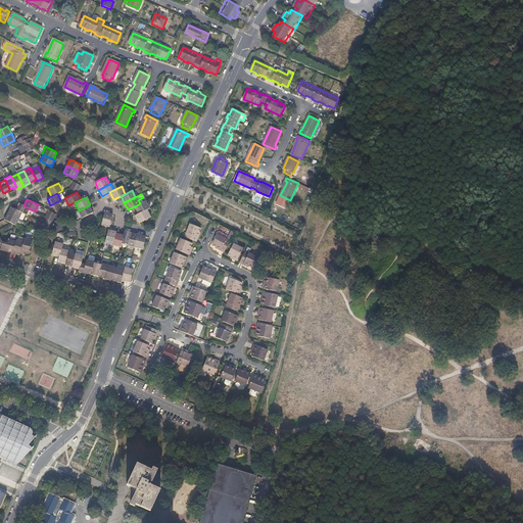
[(145,201),(143,202),(140,203),(135,206),(138,214),(147,208),(149,207),(145,201)]
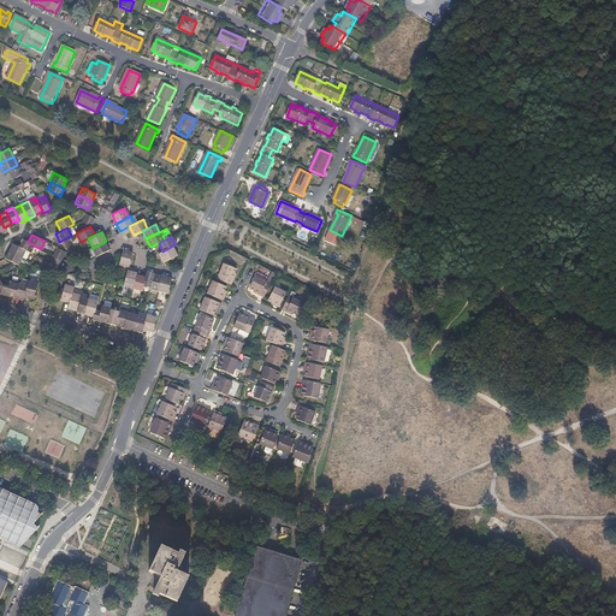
[(18,247),(24,250),(30,253),(34,246),(28,242),(21,238),(19,241),(22,242),(18,247)]
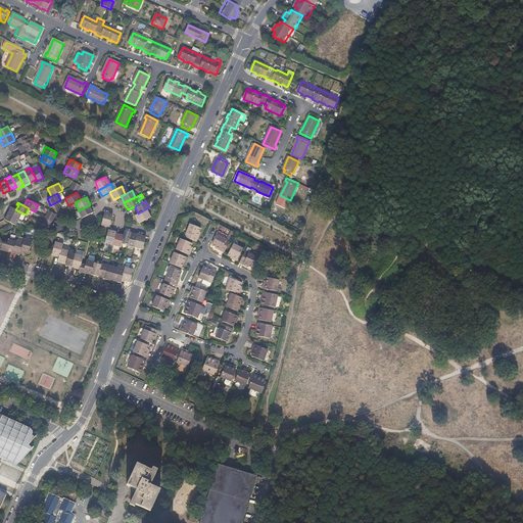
[(79,210),(82,218),(92,212),(89,205),(79,210)]
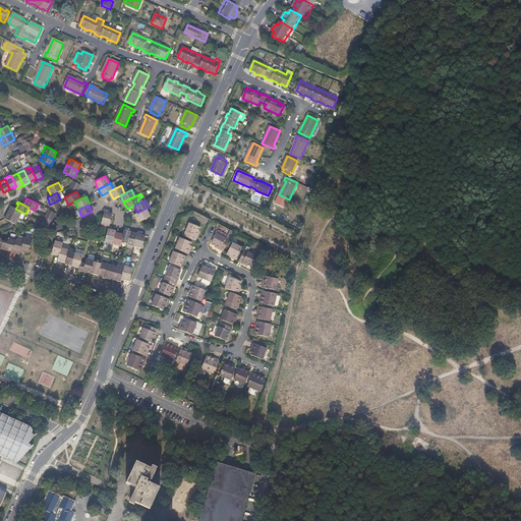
[(20,212),(15,209),(10,206),(7,212),(18,217),(20,212)]
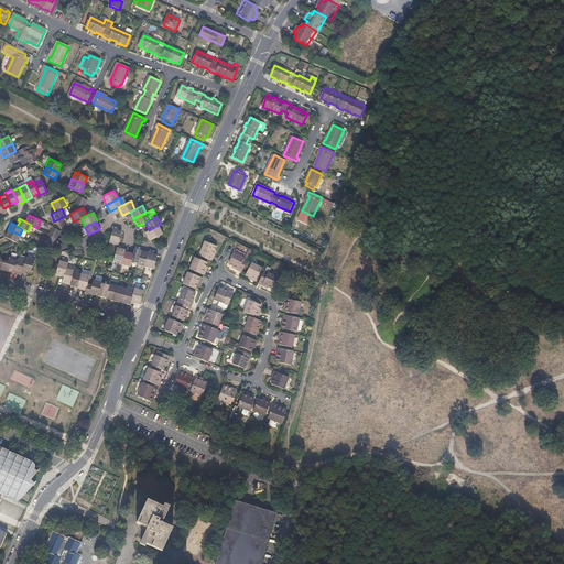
[(159,225),(149,230),(145,231),(150,240),(152,239),(163,234),(159,225)]
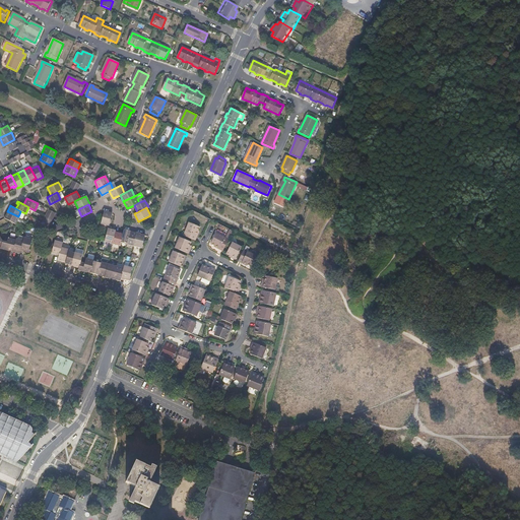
[(100,223),(108,225),(111,212),(104,210),(103,212),(100,223)]
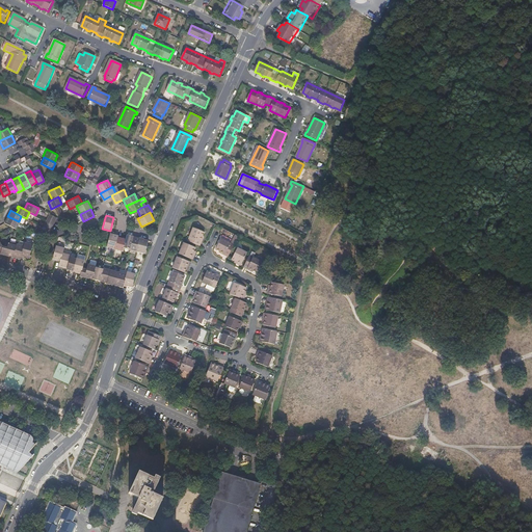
[(4,221),(10,225),(11,225),(16,228),(19,221),(7,216),(4,221)]
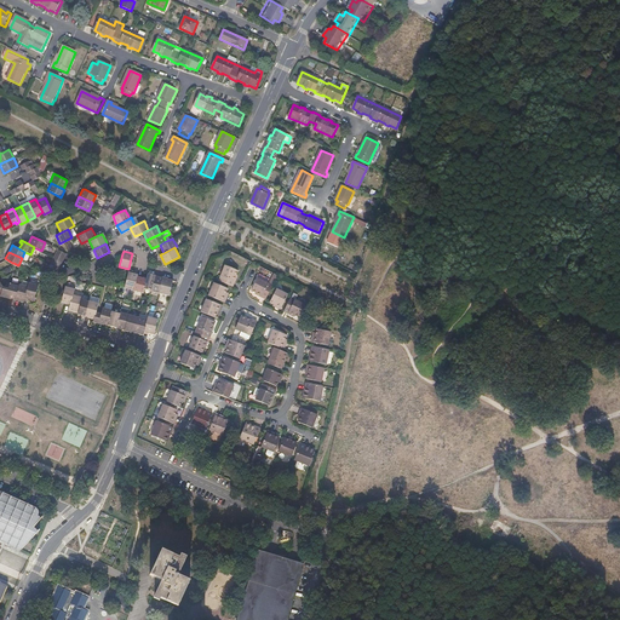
[(223,265),(217,280),(231,286),(237,273),(223,265)]
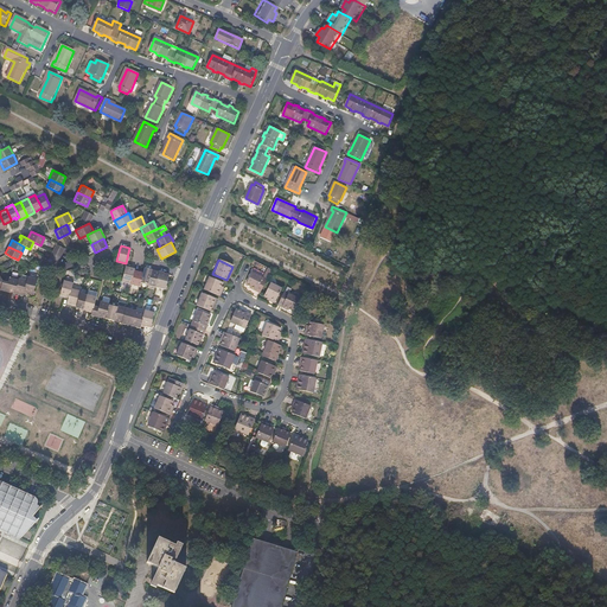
[(131,283),(134,269),(134,268),(125,266),(121,281),(131,283)]
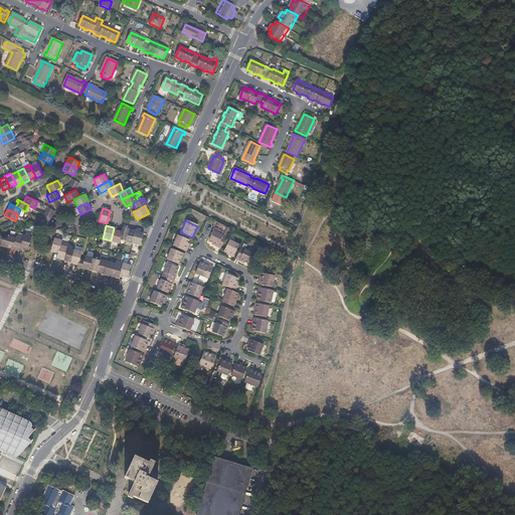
[(122,227),(121,231),(119,239),(125,240),(128,228),(122,227)]
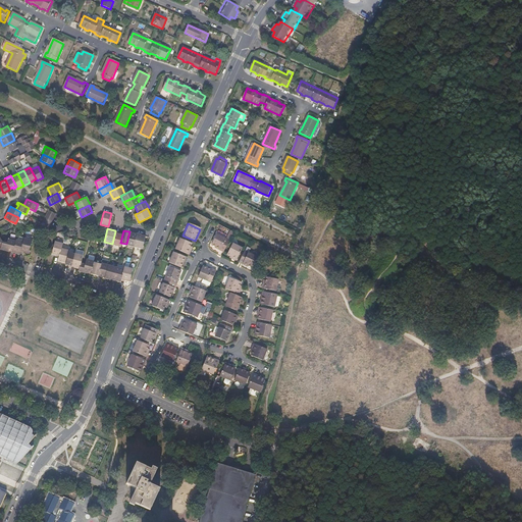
[(112,244),(119,246),(120,243),(122,235),(115,231),(112,244)]
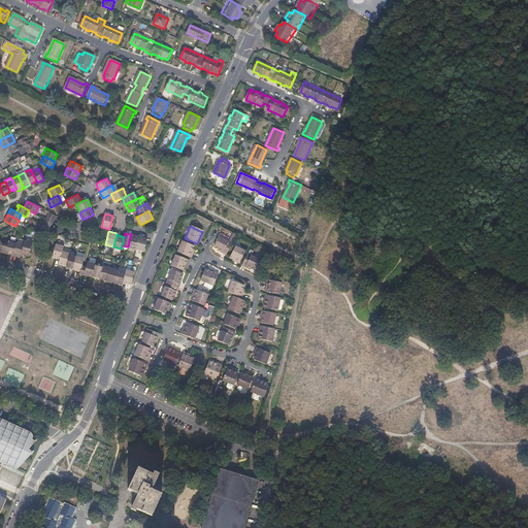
[(138,236),(131,234),(128,246),(128,248),(134,250),(138,236)]
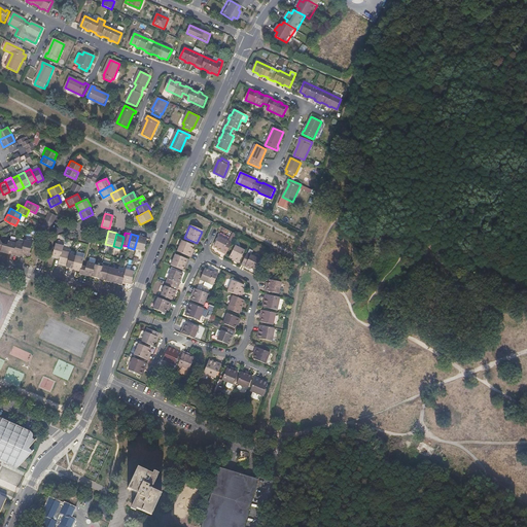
[(134,249),(142,251),(146,238),(142,237),(142,236),(138,235),(138,236),(134,249)]
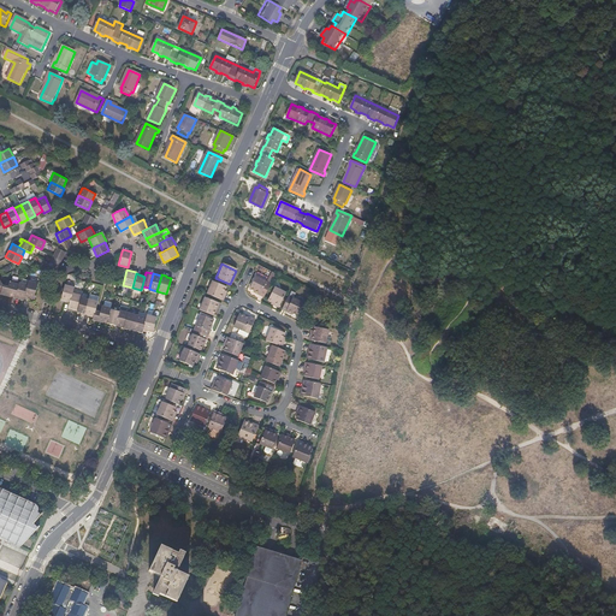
[(253,291),(264,297),(270,283),(255,276),(249,288),(254,290),(253,291)]
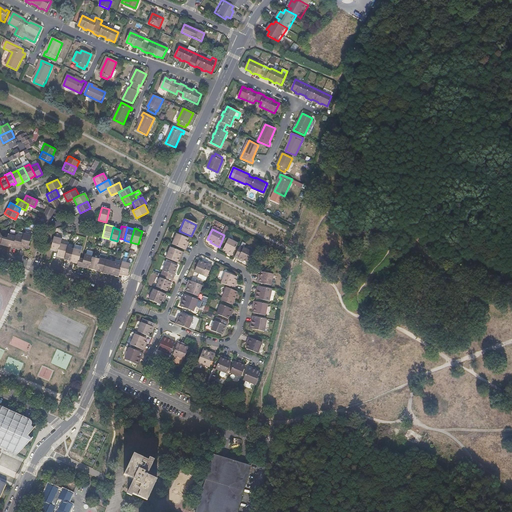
[(19,245),(27,247),(30,235),(22,232),(21,236),(19,245)]
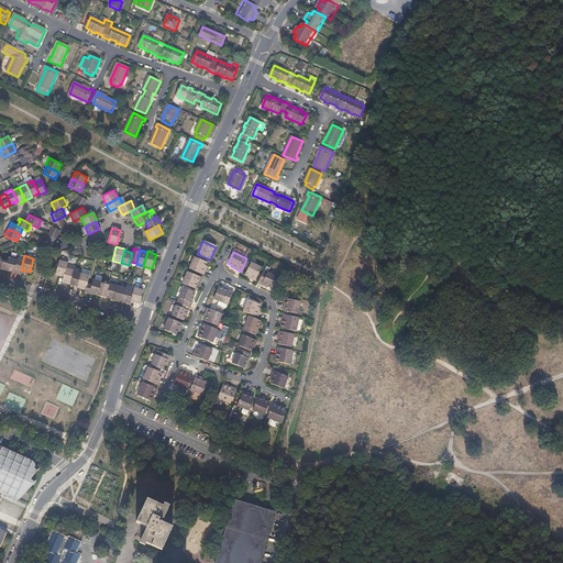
[(0,267),(13,271),(15,258),(8,256),(7,261),(1,260),(0,262),(0,267)]
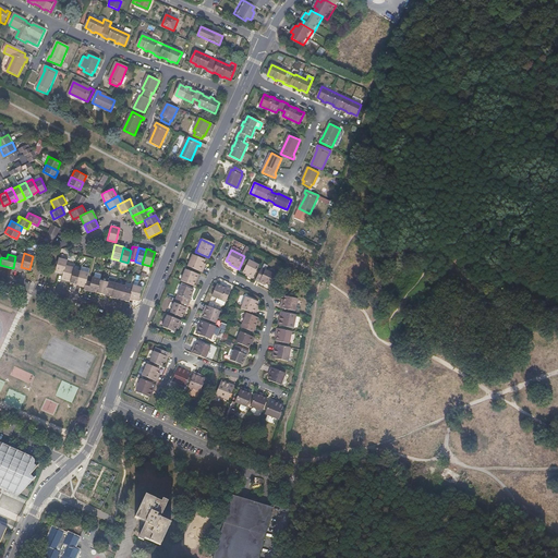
[(192,254),(187,266),(202,271),(205,264),(203,263),(205,259),(192,254)]
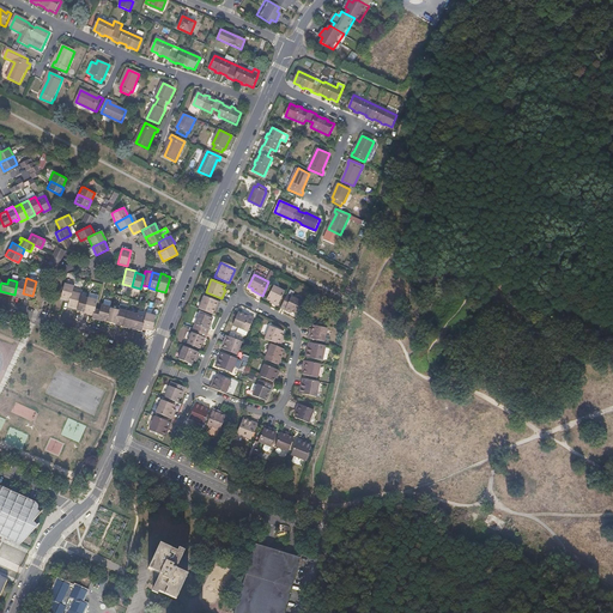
[(23,293),(25,283),(18,280),(17,281),(14,295),(22,297),(23,293)]
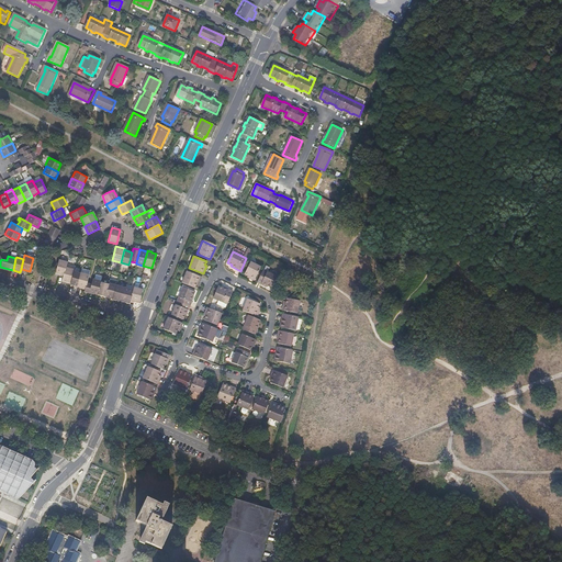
[(67,261),(58,259),(55,273),(64,276),(66,267),(67,261)]
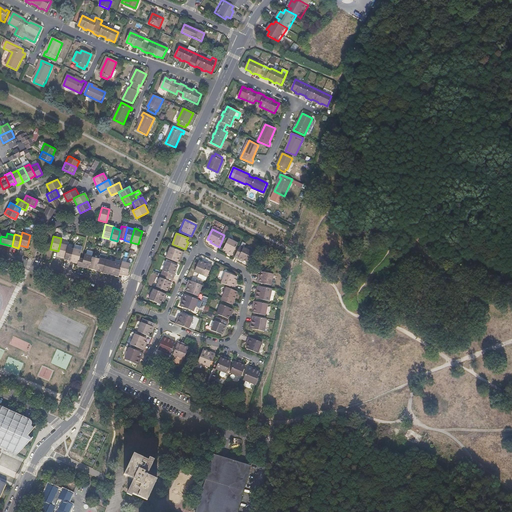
[(225,249),(224,251),(231,254),(237,242),(227,237),(222,247),(225,249)]
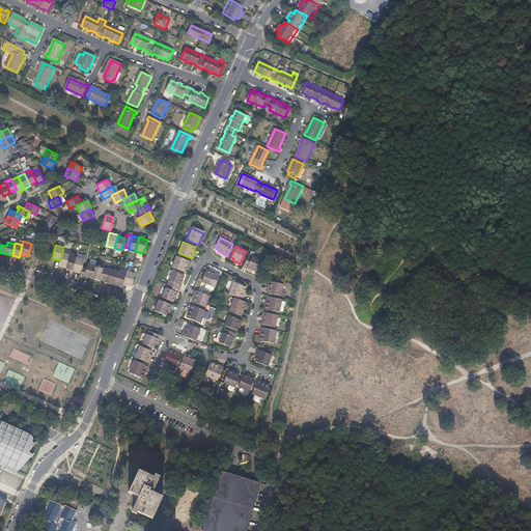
[(66,267),(70,256),(70,254),(62,252),(60,260),(59,266),(66,267)]
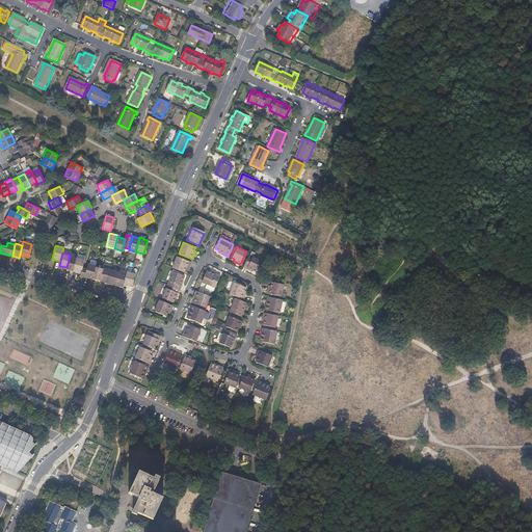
[(253,255),(246,267),(253,271),(254,269),(257,271),(263,260),(253,255)]
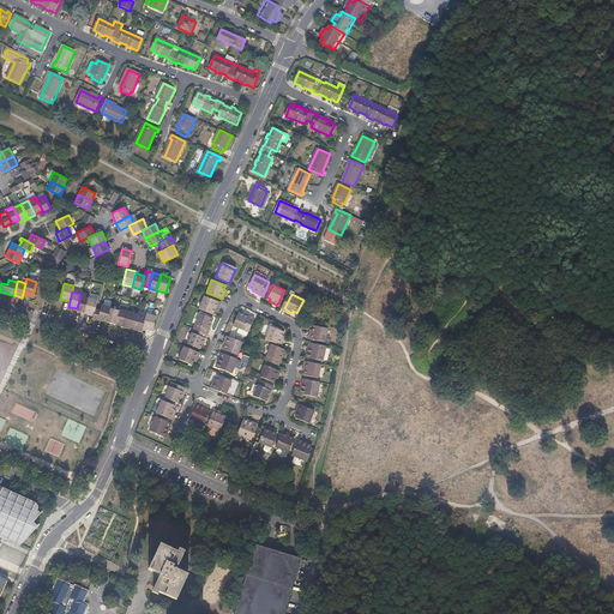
[(80,296),(77,308),(77,311),(83,312),(86,298),(80,296)]
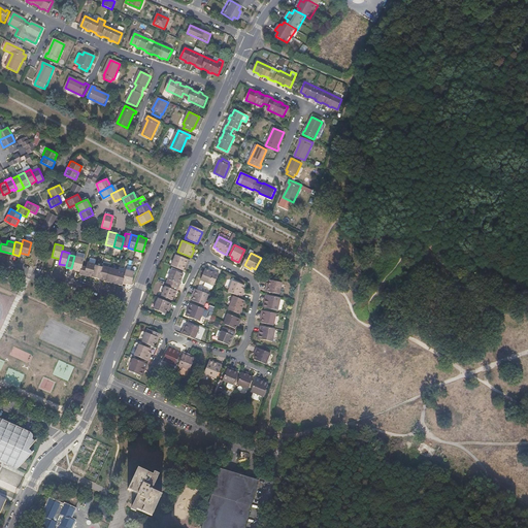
[(175,255),(171,265),(183,270),(184,267),(186,267),(189,260),(175,255)]
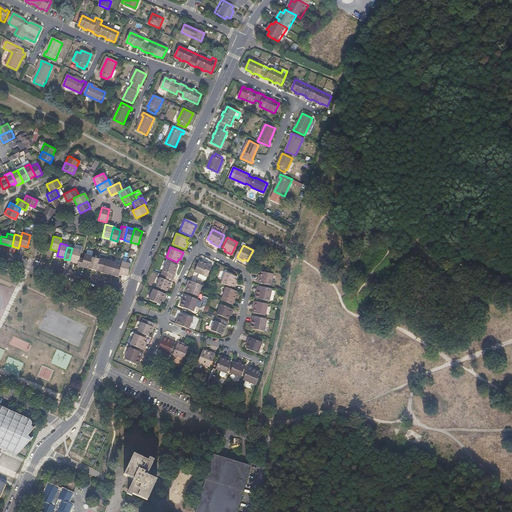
[(77,262),(78,257),(80,250),(73,248),(72,248),(69,260),(77,262)]
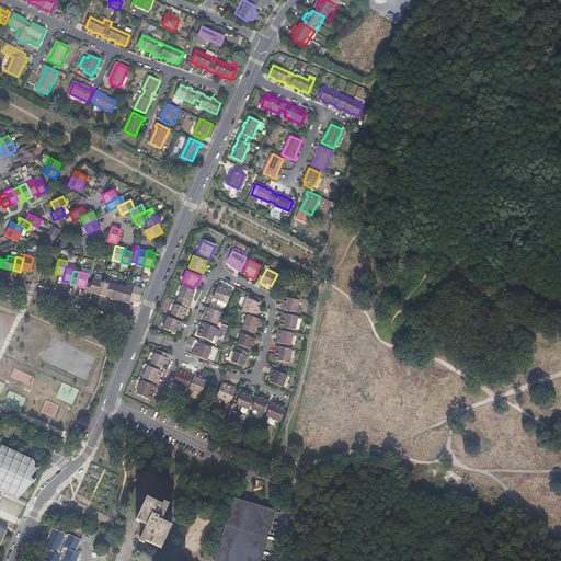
[(101,279),(92,277),(91,283),(88,292),(96,294),(101,282),(101,279)]
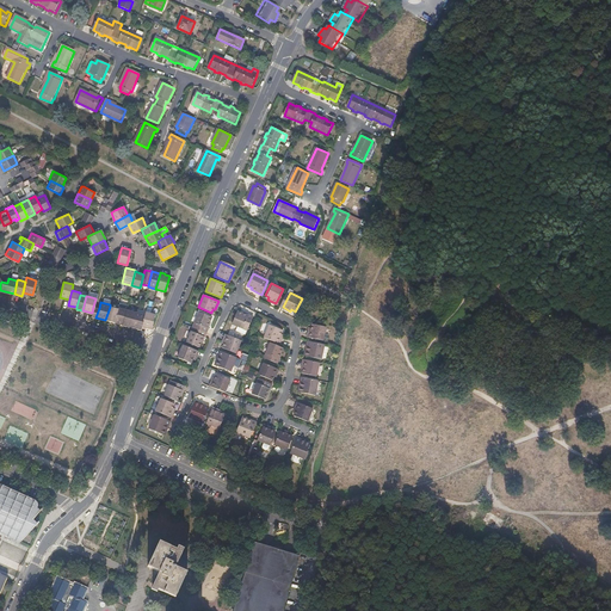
[(110,307),(105,320),(113,322),(117,309),(110,307)]
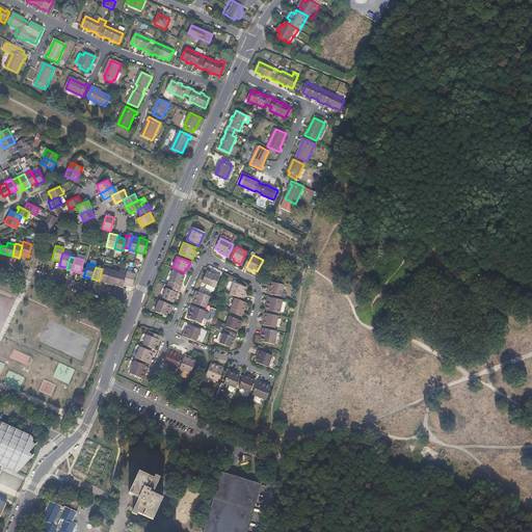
[(110,269),(103,267),(102,269),(99,281),(106,283),(110,269)]
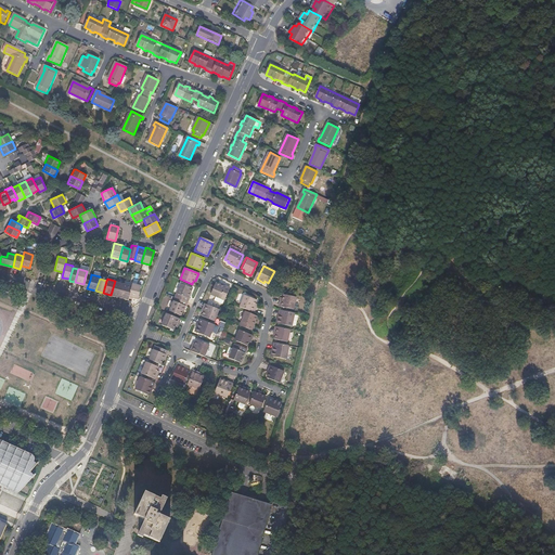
[(115,281),(111,295),(115,296),(119,297),(124,283),(115,281)]
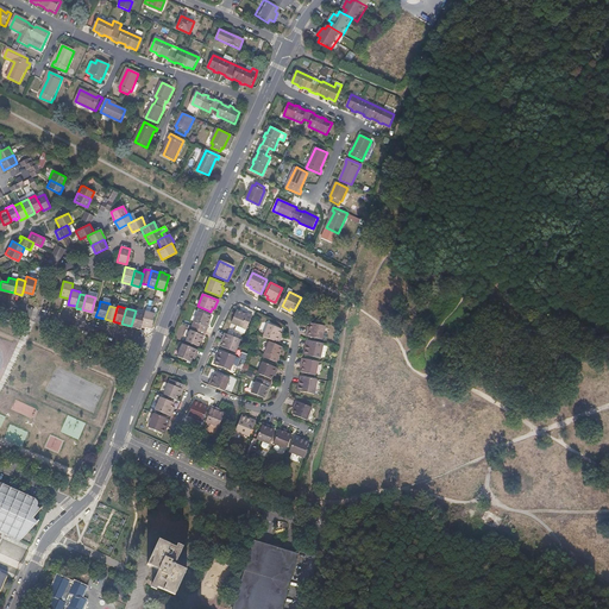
[(136,311),(131,326),(140,328),(140,326),(144,313),(136,311)]
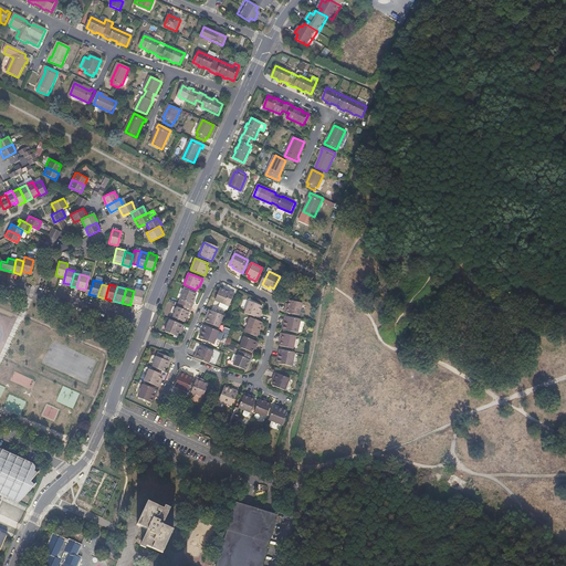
[(134,304),(135,303),(138,305),(143,291),(135,289),(134,291),(130,303),(134,304)]
